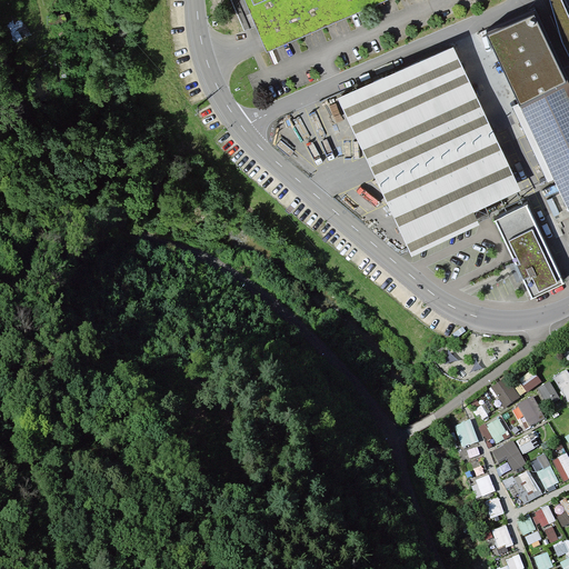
[(246,0),(261,38),(268,53),(395,0),(261,0),(253,3),(252,0),(246,0)]
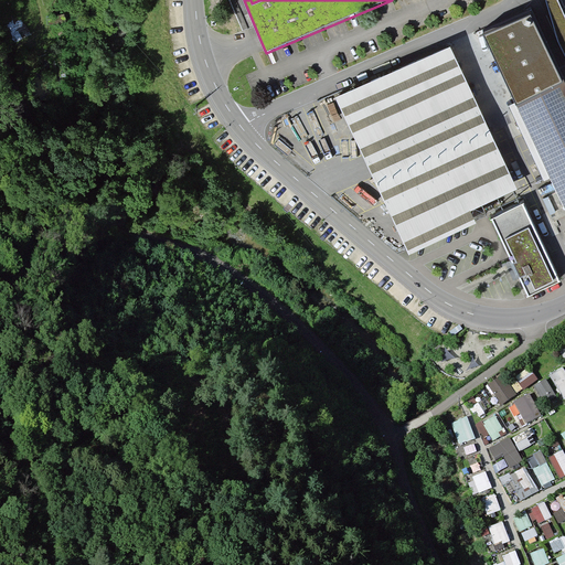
[(546,0),(557,41),(564,55),(564,16),(557,0),(546,0)]
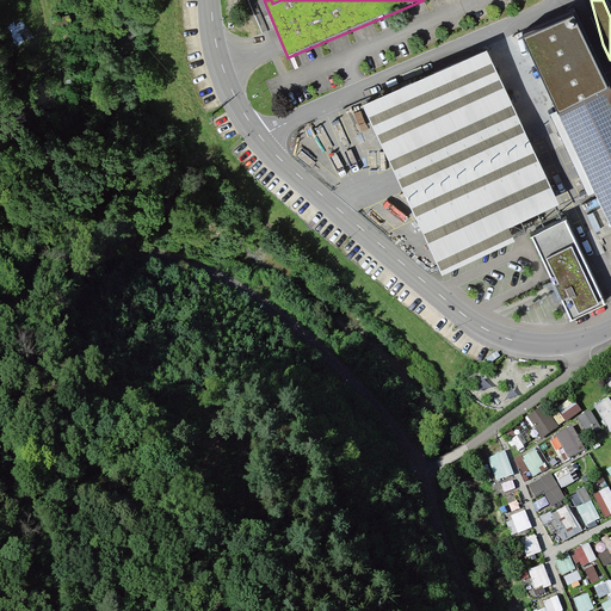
[(560,205),(487,49),(363,104),(442,276),(517,240),(511,228),(560,205)]
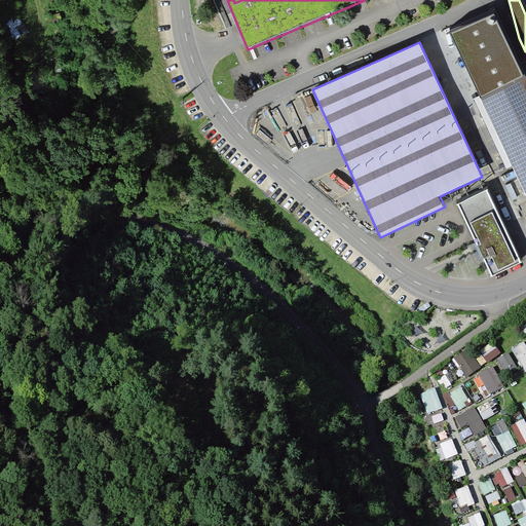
[(525,74),(477,99),(525,196),(525,74)]
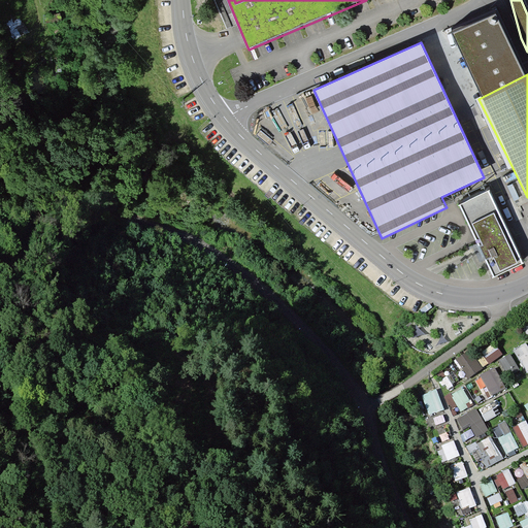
[(523,263),(491,190),(460,203),(493,276),(523,263)]
